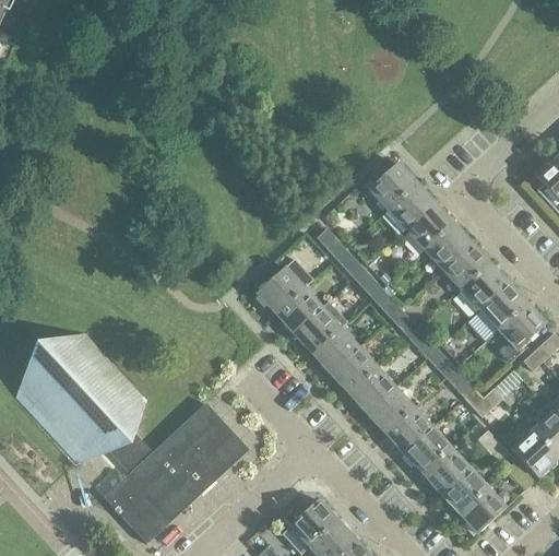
[(0,0),(0,19),(9,0),(0,0)]
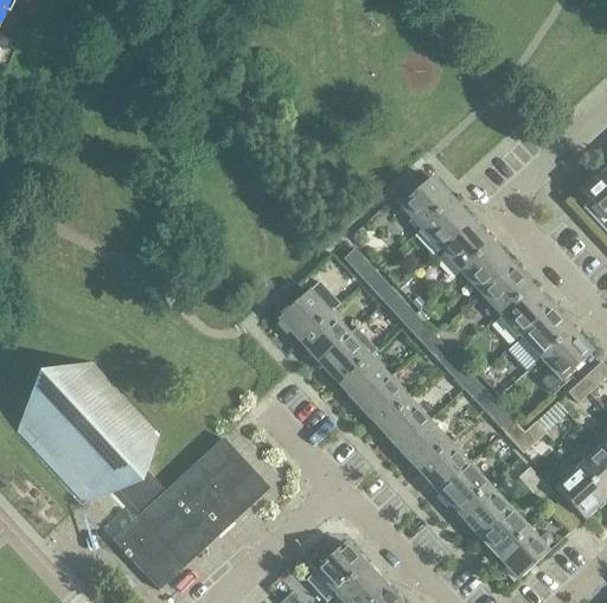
[(606,175),(602,171),(581,191),(589,199),(582,206),(606,232),(606,175)]
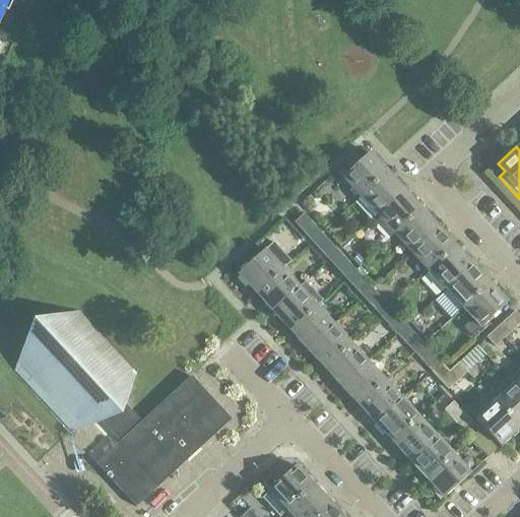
[(342,176),(360,195),(386,170),(369,151),(342,176)]
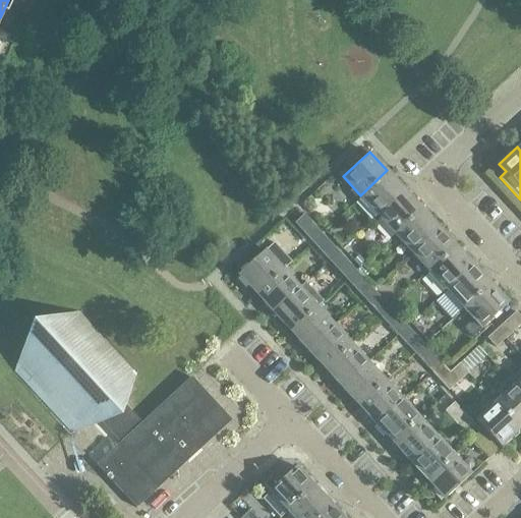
[(404,189),(387,170),(360,195),(378,214),(404,189)]
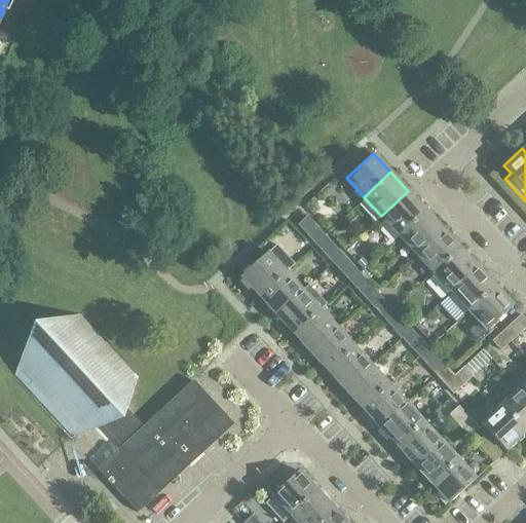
[(425,210),(408,191),(381,216),(399,234),(425,210)]
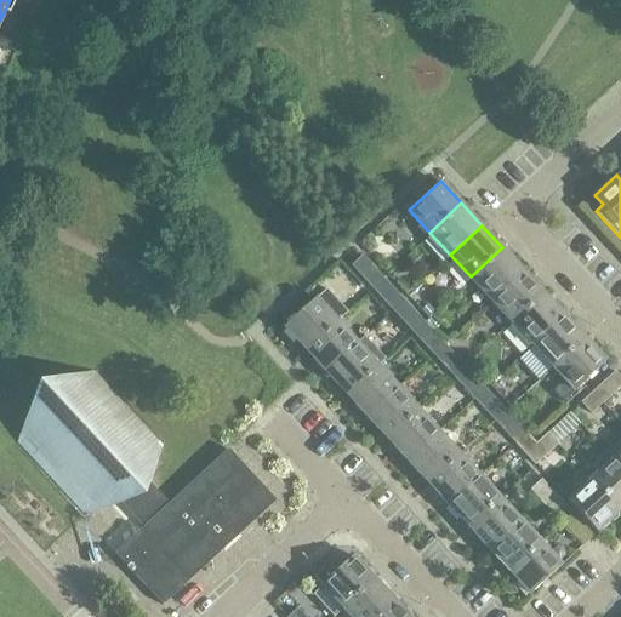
[(523,269),(502,247),(471,276),(490,300),(523,269)]
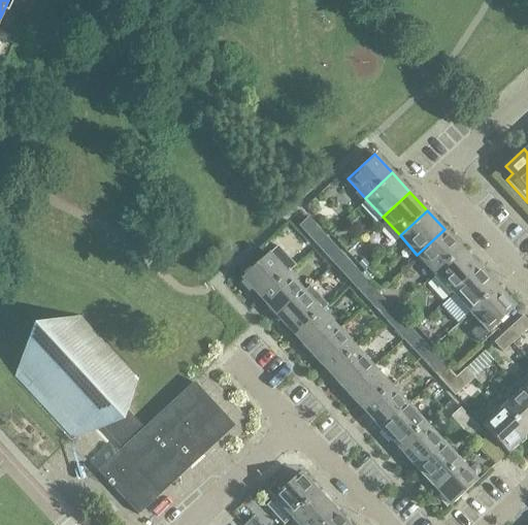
[(317,225),(308,216),(299,224),(308,234),(317,225)]
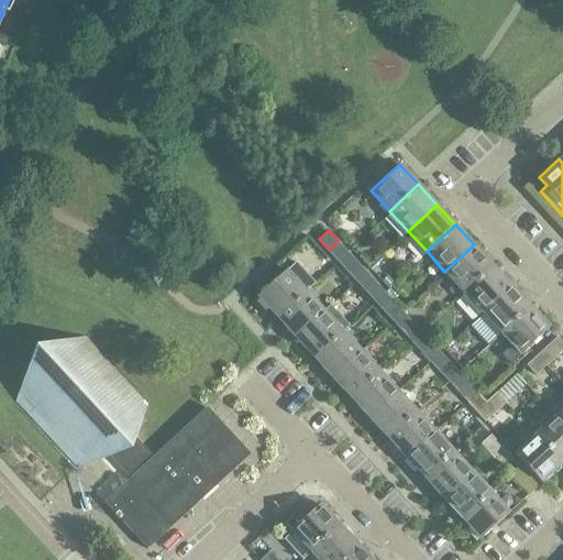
[(348,251),(338,240),(329,250),(339,260),(348,251)]
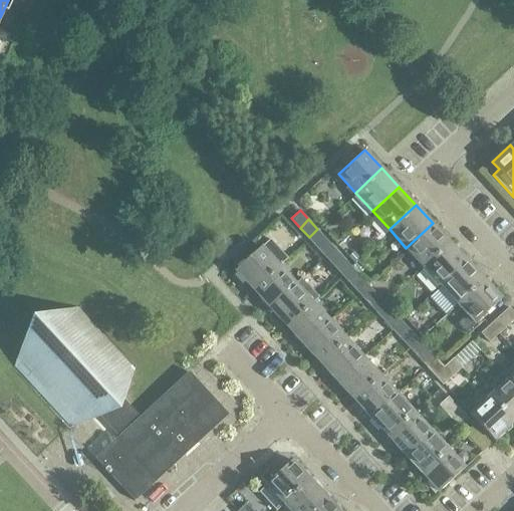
[(450,242),(433,223),(406,248),(423,266),(450,242)]
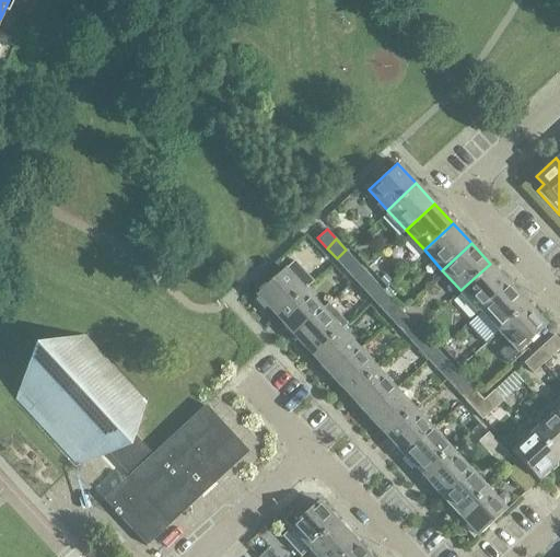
[(356,260),(346,250),(337,258),(346,269),(356,260)]
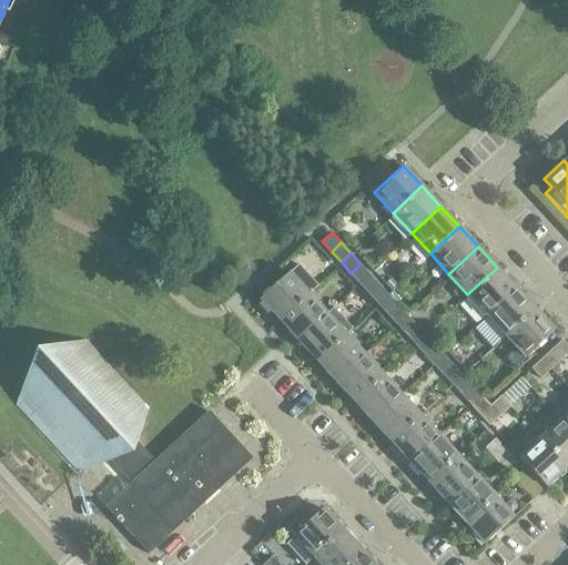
[(280,316),(306,292),(316,283),(297,263),(260,298),(272,312),(274,310),(280,316)]
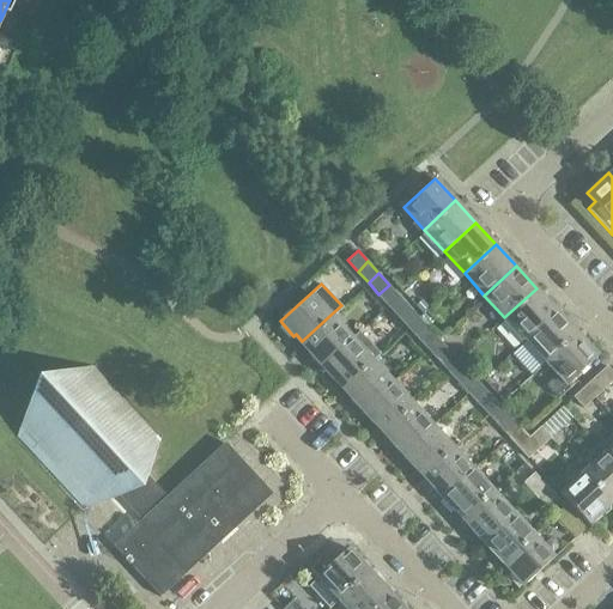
[(388,305),(399,296),(389,285),(378,294),(388,305)]
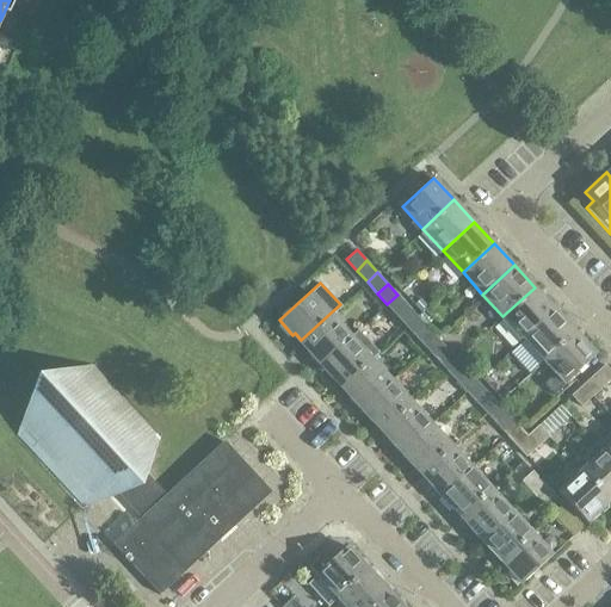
[(554,309),(535,287),(503,316),(523,338),(554,309)]
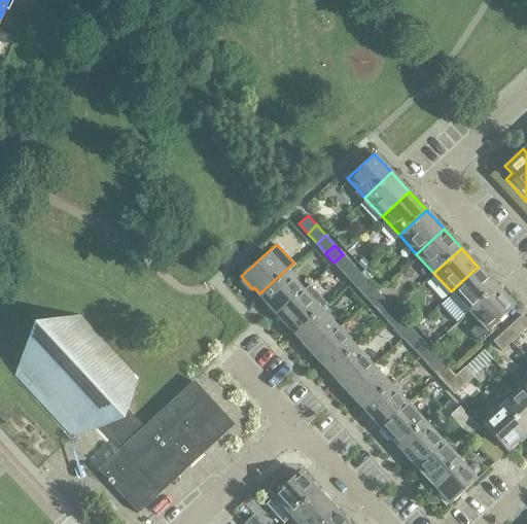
[(343,272),(351,263),(343,254),(334,263),(343,272)]
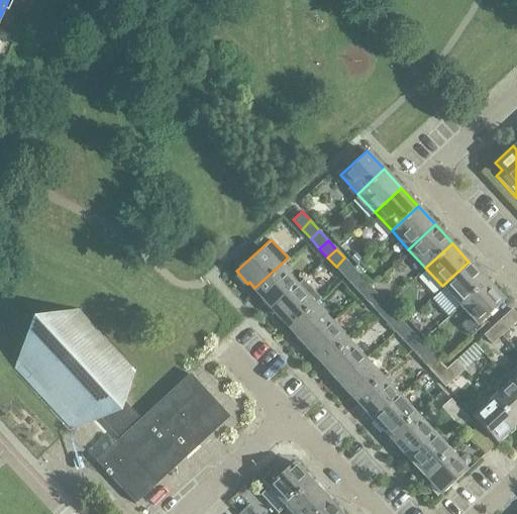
[(355,250),(350,255),(356,262),(362,255),(355,250)]
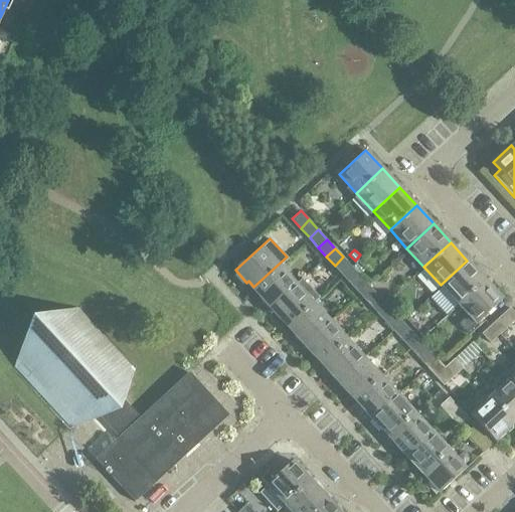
[(352,267),(343,257),(335,266),(343,275),(352,267)]
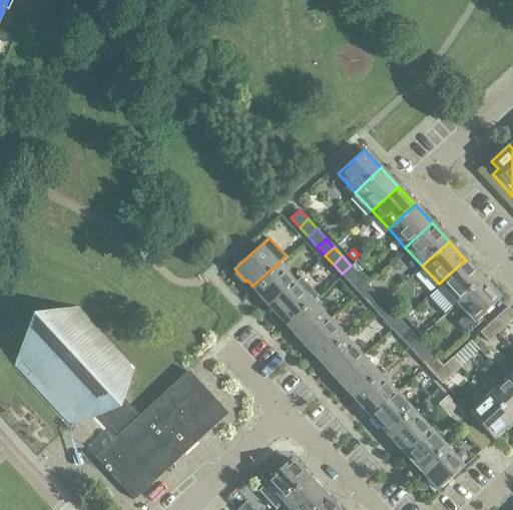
[(482,278),(465,260),(439,284),(456,302),(482,278)]
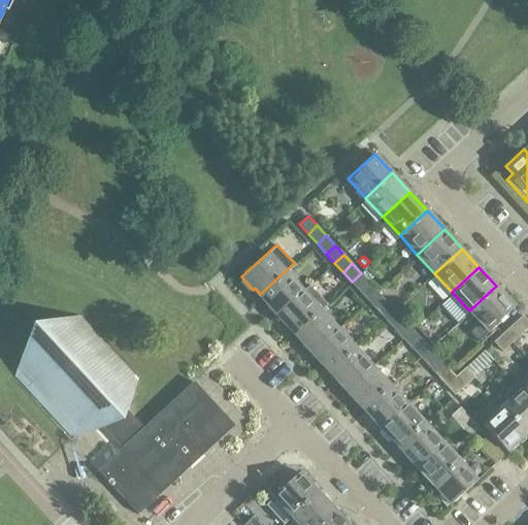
[(275,315),(302,290),(285,271),(260,294),(266,300),(264,302),(275,315)]
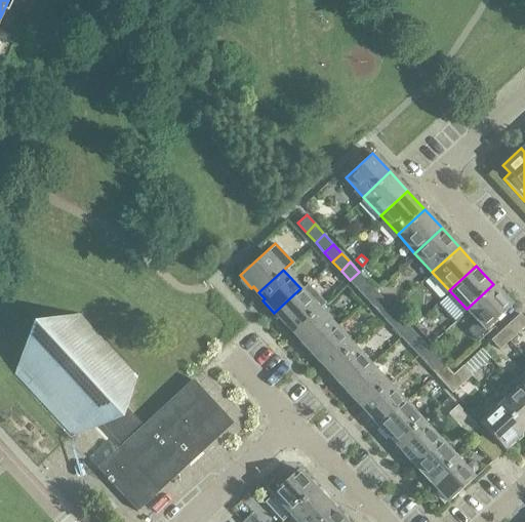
[(358,289),(367,281),(359,272),(350,280),(358,289)]
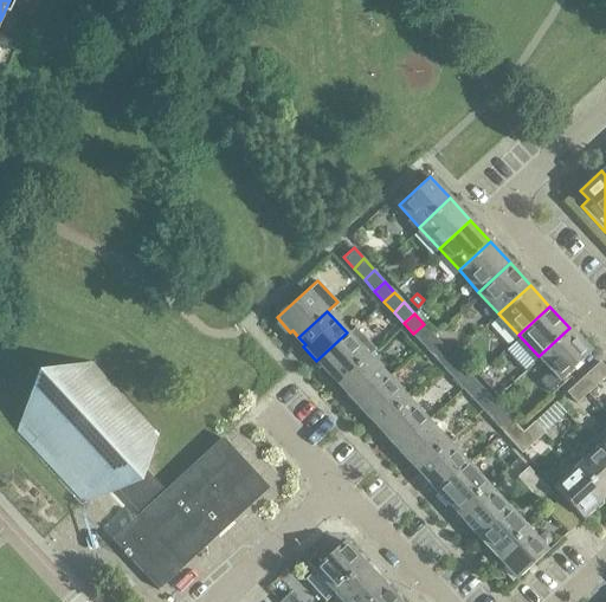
[(424,344),(434,335),(424,324),(413,334),(424,344)]
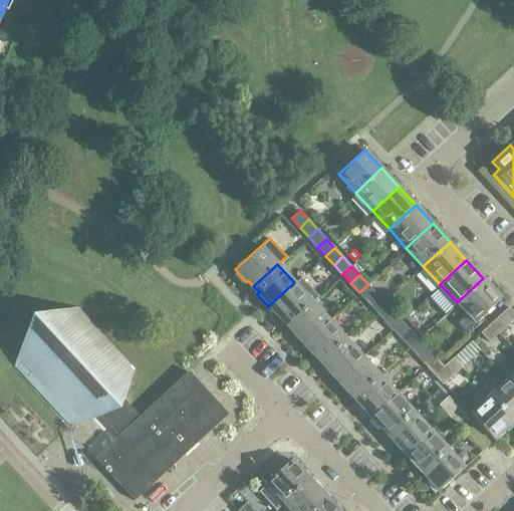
[(294,282),(268,306),(280,319),(282,317),(287,323),(311,300),(317,295),(310,287),(300,276),(294,282)]
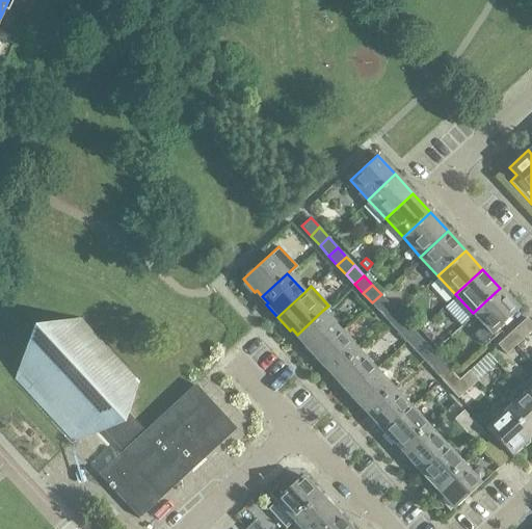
[(517,308),(500,288),(473,313),(482,324),(473,333),(483,344),(494,335),(491,332),(517,308)]
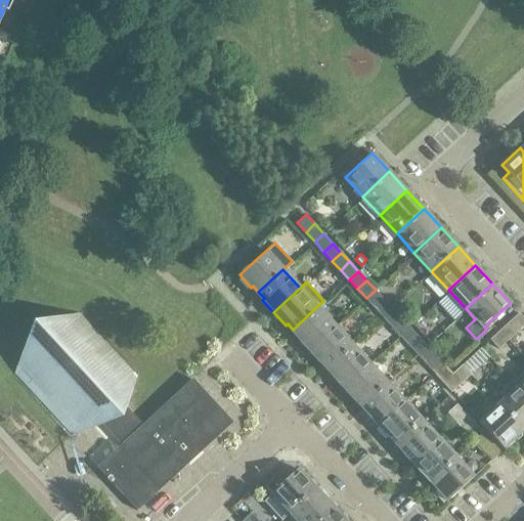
[(384,299),(376,290),(366,298),(375,307),(384,299)]
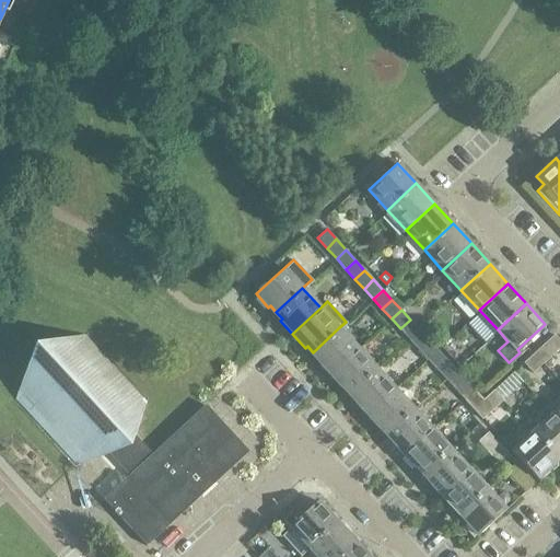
[(419,329),(410,320),(400,328),(410,338),(419,329)]
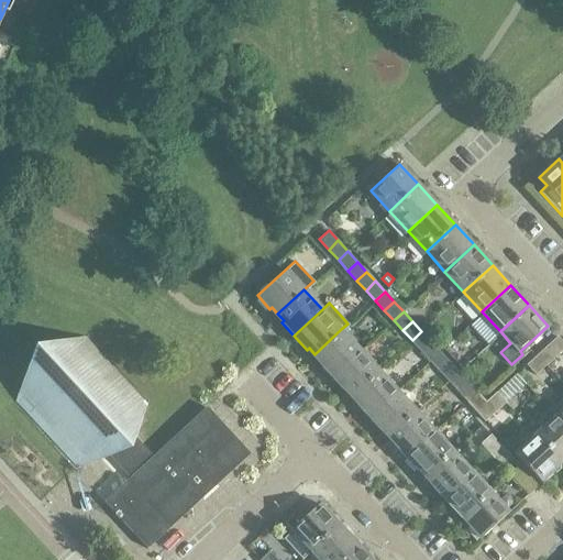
[(331,376),(360,350),(341,329),(315,354),(320,361),(319,362),(331,376)]
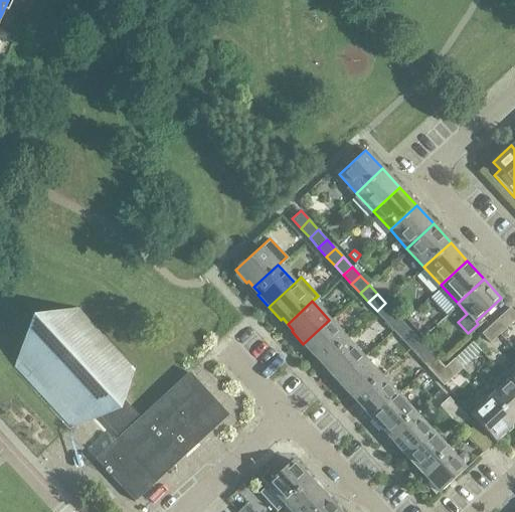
[(385,321),(394,313),(385,303),(377,311),(385,321)]
